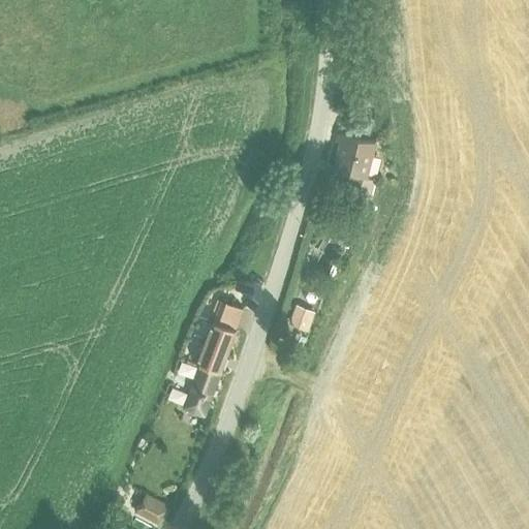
[(365,177),(374,141),(366,138),(369,125),(356,122),(353,134),(342,132),(333,168),(351,173),(347,188),(370,194),(374,179),(365,177)]
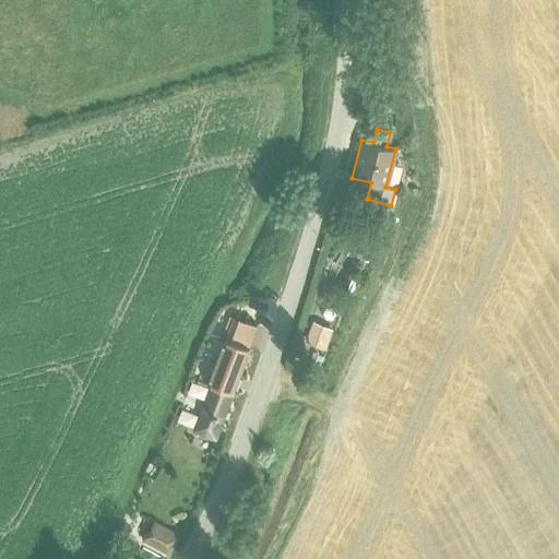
[(351,280),(346,290),(352,293),(356,283),(351,280)]
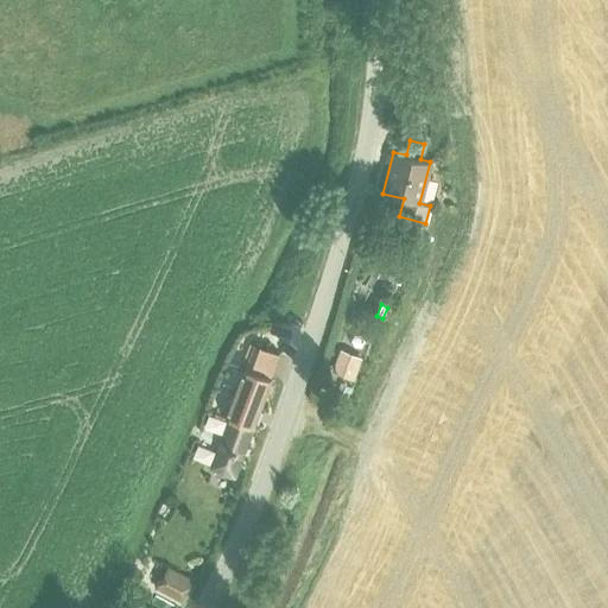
[(210,461),(238,470),(273,374),(270,374),(278,348),(259,339),(257,344),(248,363),(210,461)]
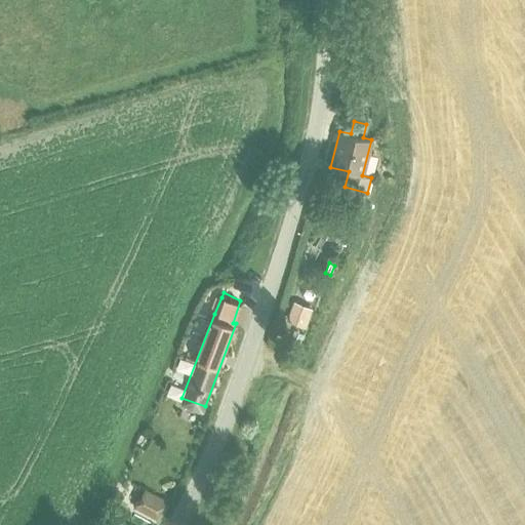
[(215,295),(209,312),(214,314),(221,297),(215,295)]
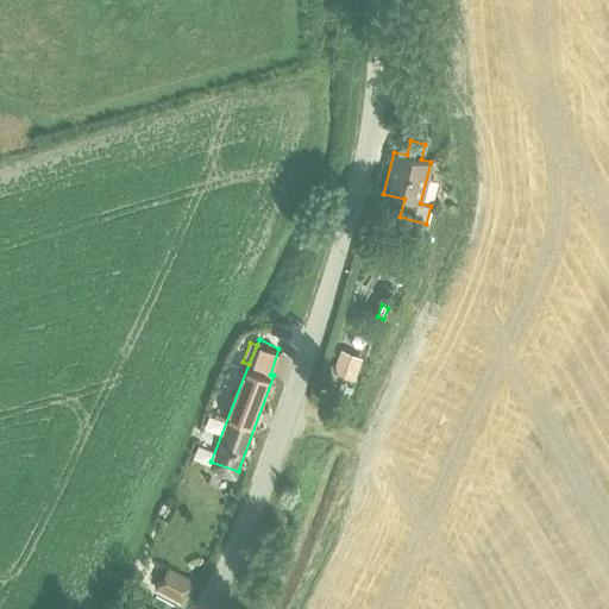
[(340,352),(332,374),(353,382),(362,359),(340,352)]
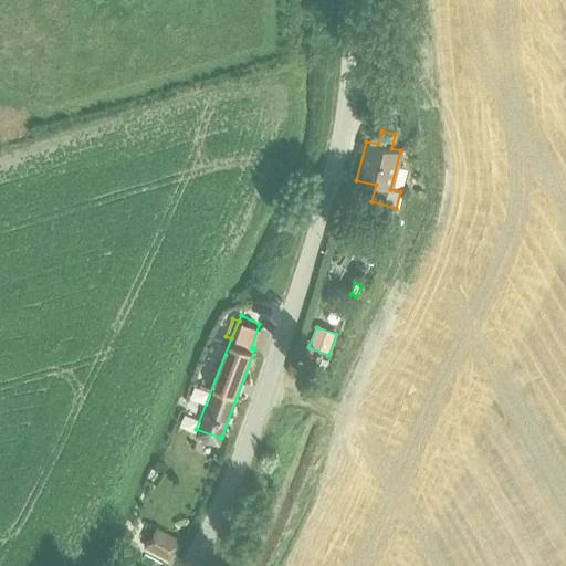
[(315,357),(311,373),(321,376),(326,362),(315,357)]
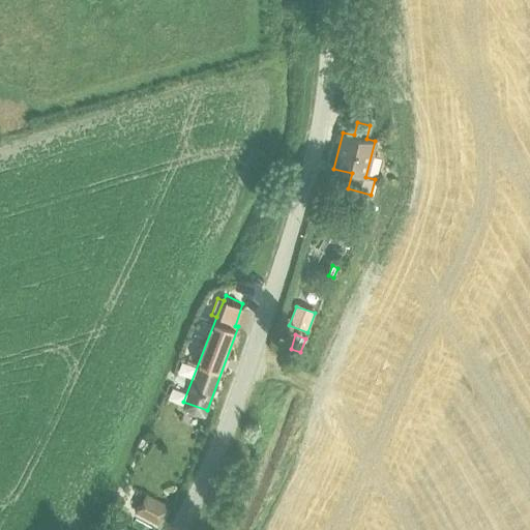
[(147,494),(137,511),(157,524),(168,506),(147,494)]
